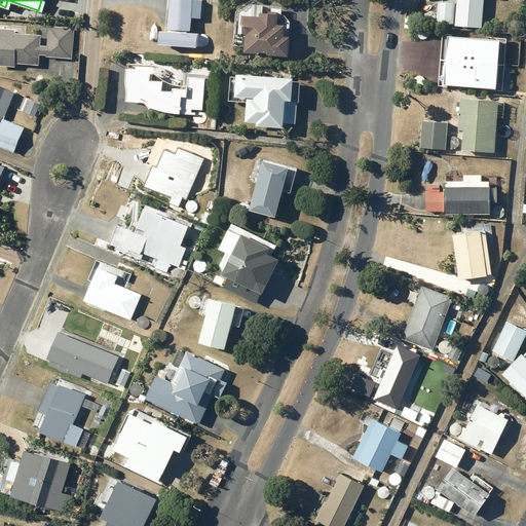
[(158,42),(195,45),(196,31),(189,30),(190,15),(198,16),(199,0),(170,0),(167,30),(159,29),(158,42)]
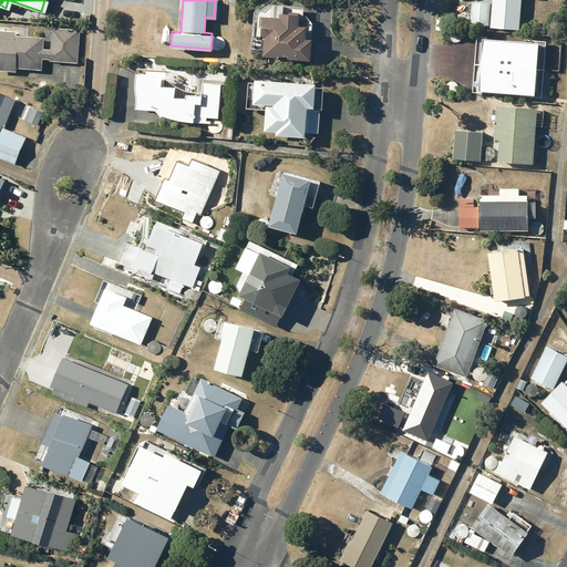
[(491,0),(490,26),(519,27),(521,0),(491,0)]
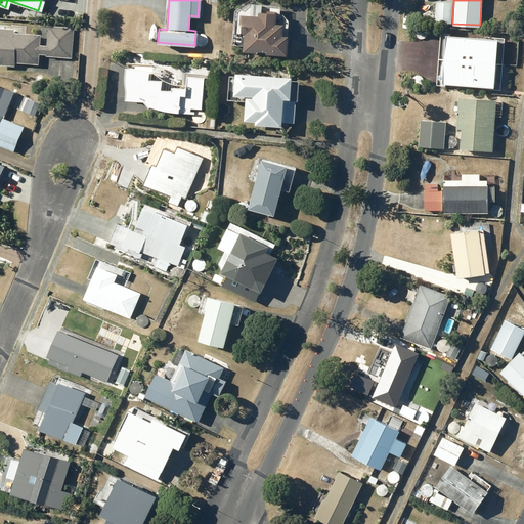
[(435,1),(434,20),(451,22),(452,2),(435,1)]
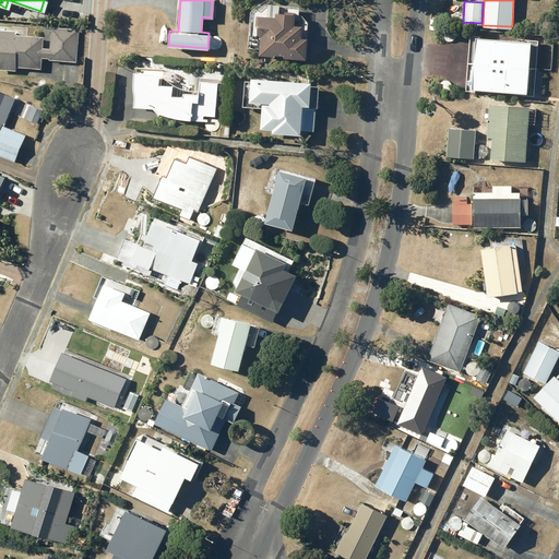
[(294,22),(295,10),(284,9),(284,11),(275,11),(275,15),(256,14),(254,31),(257,31),(257,34),(260,34),(259,52),(274,54),(274,52),(284,52),(284,56),(306,57),(307,36),(300,36),(301,23),(294,22)]
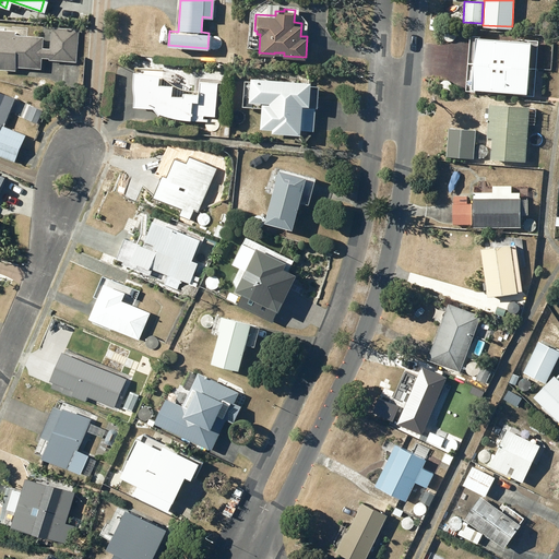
[(73,60),(75,27),(48,25),(46,48),(46,58),(73,60)]
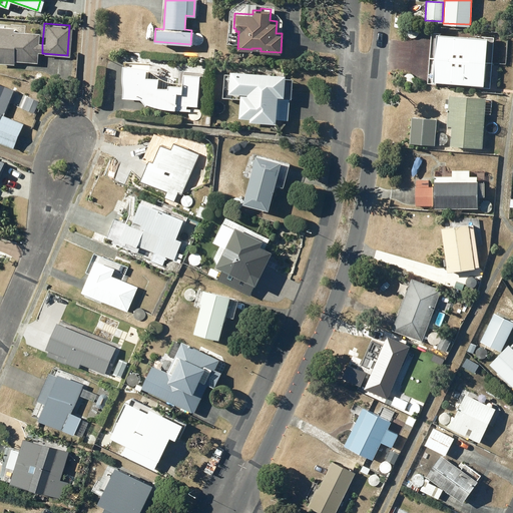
[(37,33),(10,30),(10,27),(0,26),(0,61),(11,63),(12,59),(34,61),(35,52),(36,44),(37,33)]
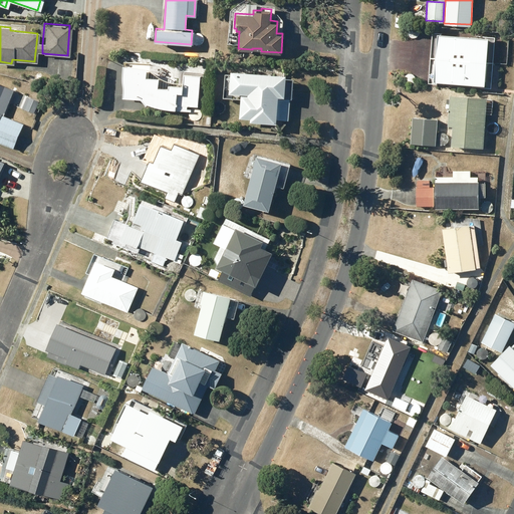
[(432,31),(428,82),(490,87),(494,36),(432,31)]
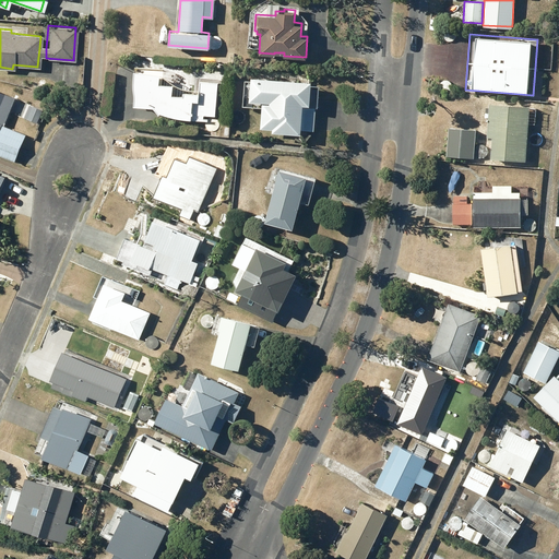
[(182,94),(171,93),(173,83),(158,82),(159,71),(133,69),(133,72),(128,72),(128,80),(132,81),(133,92),(132,103),(153,105),(158,111),(161,110),(167,113),(175,116),(182,117),(190,118),(206,120),(207,118),(202,117),(203,114),(214,115),(217,82),(199,80),(198,93),(182,92),(182,94)]
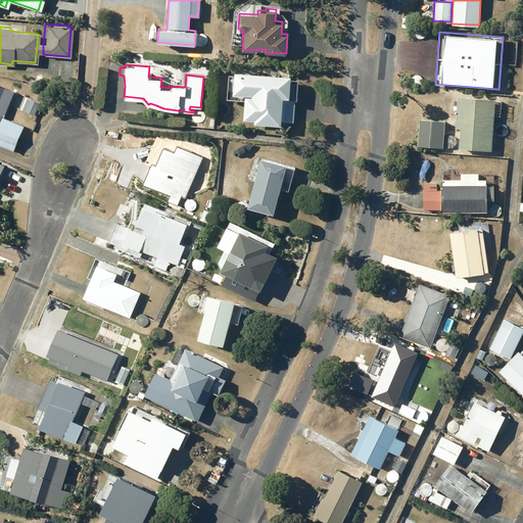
[(242,117),(253,119),(253,123),(281,125),(281,121),(292,121),(294,100),(288,99),(289,75),(234,70),(233,93),(244,93),(242,117)]
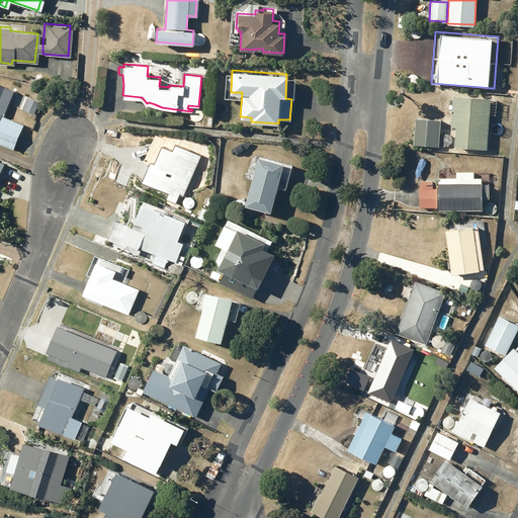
[(2,115),(13,89),(0,83),(0,143),(12,149),(22,124),(2,115)]
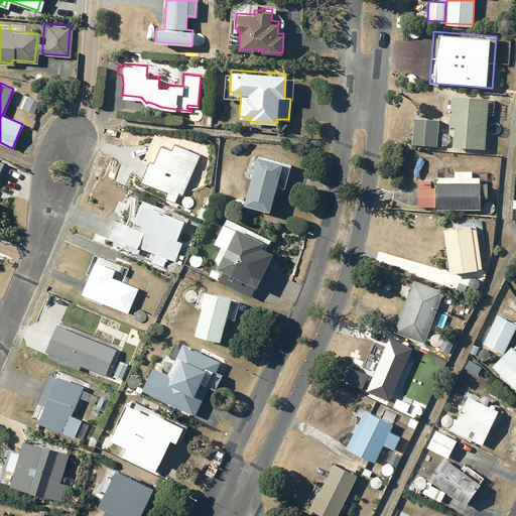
[(454,126),(453,146),(485,147),(488,97),(452,95),(449,125),(454,126)]
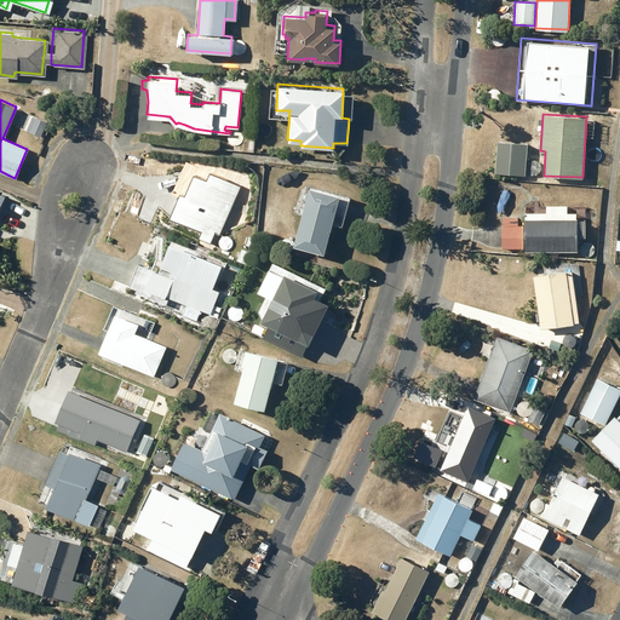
[(498,141),(495,172),(524,174),(527,142),(498,141)]
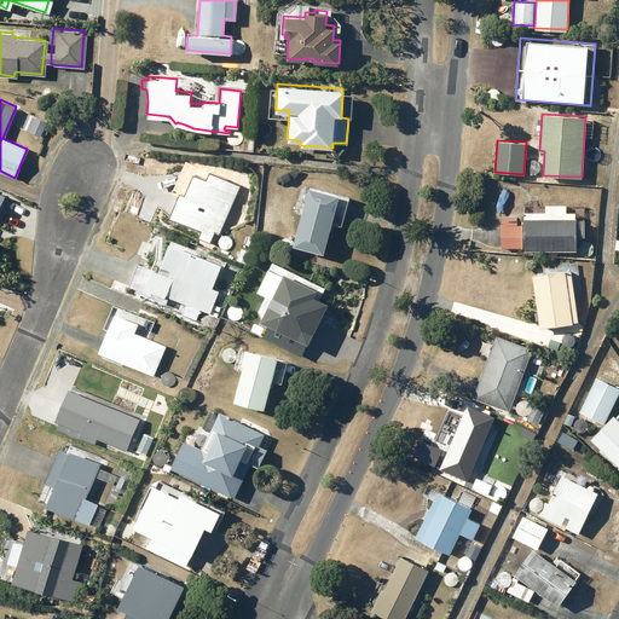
[(169,215),(201,230),(197,237),(209,242),(214,231),(218,232),(239,184),(209,171),(206,178),(194,173),(184,194),(180,191),(169,215)]
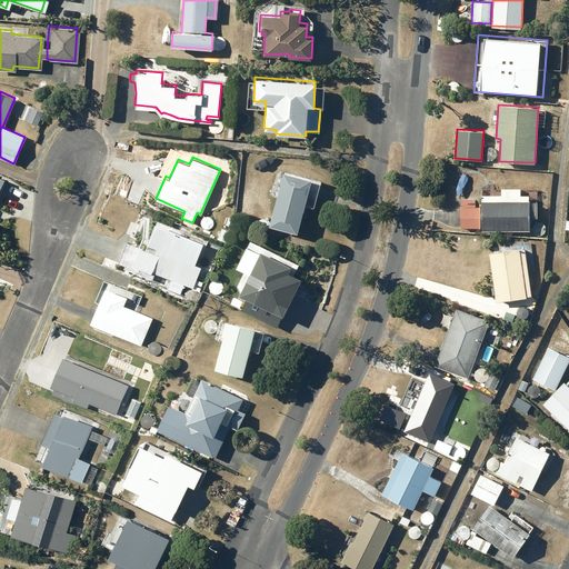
[(283,171),(269,225),(297,232),(305,205),(313,207),(320,181),(283,171)]
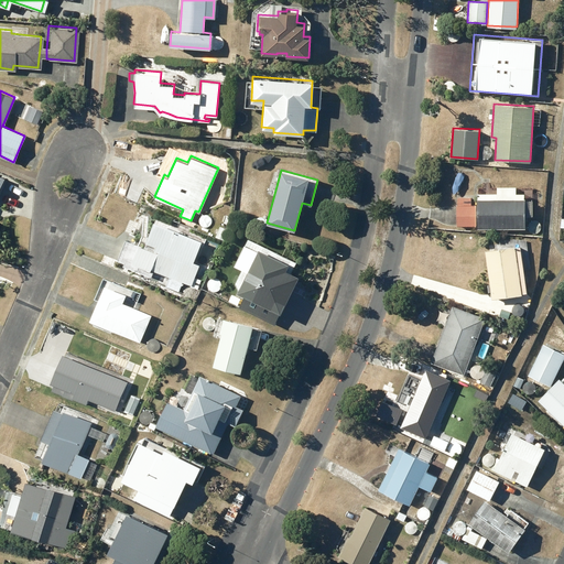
[(0,202),(10,180),(0,174),(0,202)]
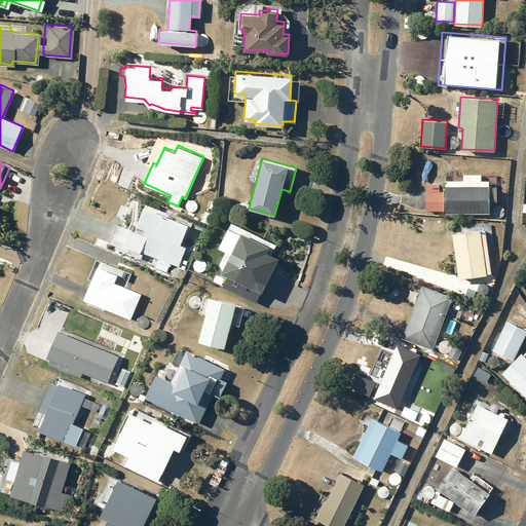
[(445,184),(445,190),(440,190),(440,184),(425,184),(425,211),(445,210),(445,213),(489,212),(489,201),(496,200),(496,185),(489,185),(489,180),(481,180),(481,174),(463,174),(463,179),(446,180),(446,184),(445,184)]
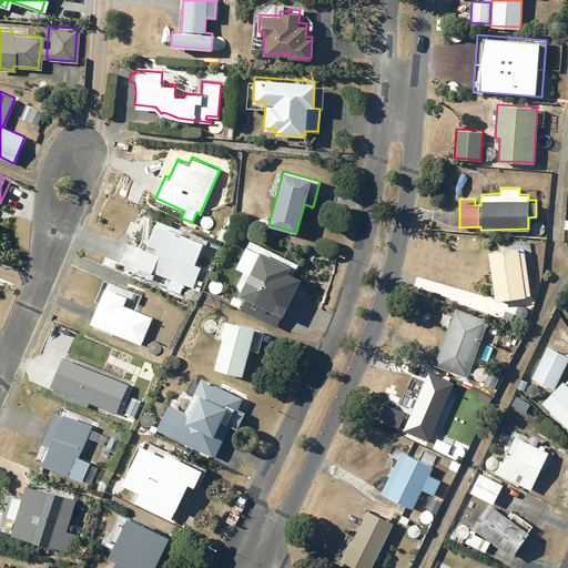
[(125,241),(118,262),(124,264),(122,267),(132,272),(133,270),(152,279),(155,272),(170,277),(166,286),(180,292),(184,283),(192,286),(201,266),(196,265),(205,243),(154,222),(145,242),(141,241),(139,246),(125,241)]
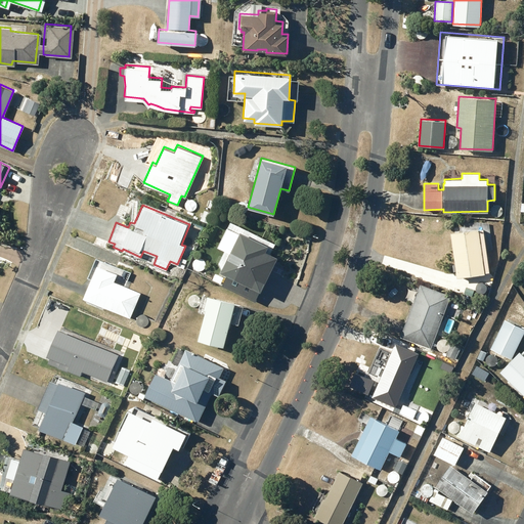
[(205,209),(201,219),(207,222),(211,212),(205,209)]
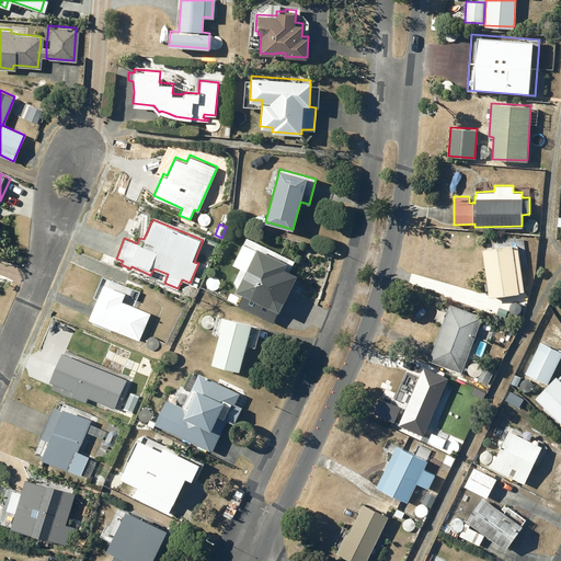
[(254,240),(243,262),(248,265),(236,289),(279,311),(297,276),(287,272),(294,260),(254,240)]
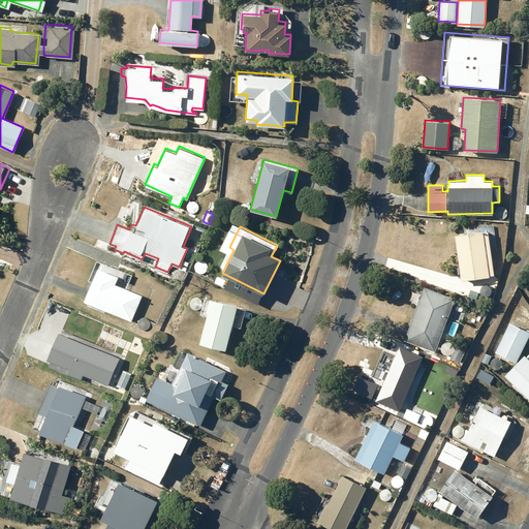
[(489,276),(489,274),(494,274),(488,230),(484,231),(483,229),(455,234),(461,279),(489,276)]
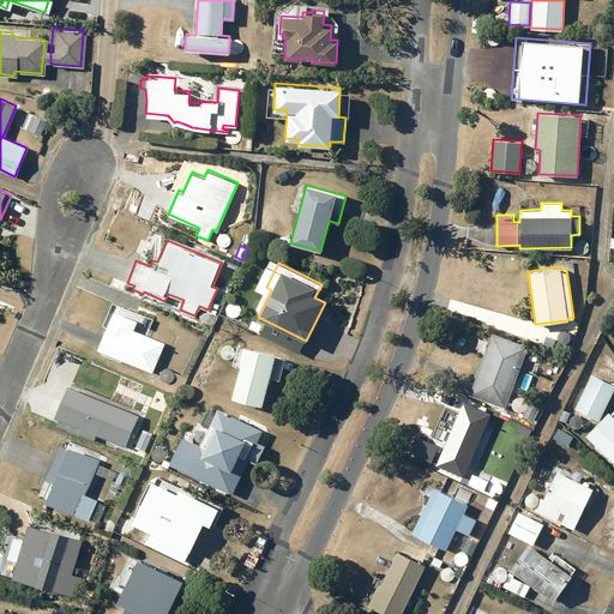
[(114,309),(97,348),(151,372),(164,343),(132,329),(137,319),(114,309)]
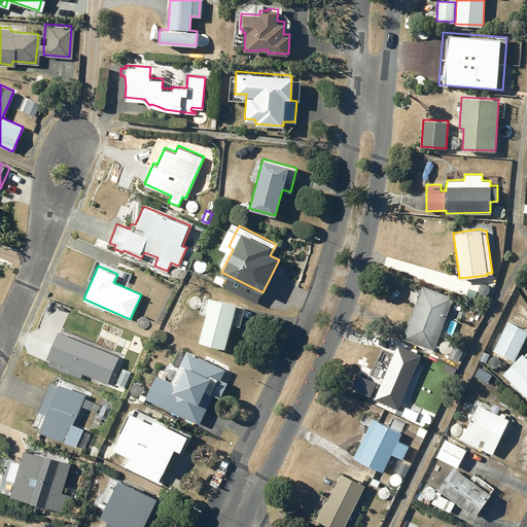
[(237,285),(234,291),(242,295),(245,289),(237,285)]
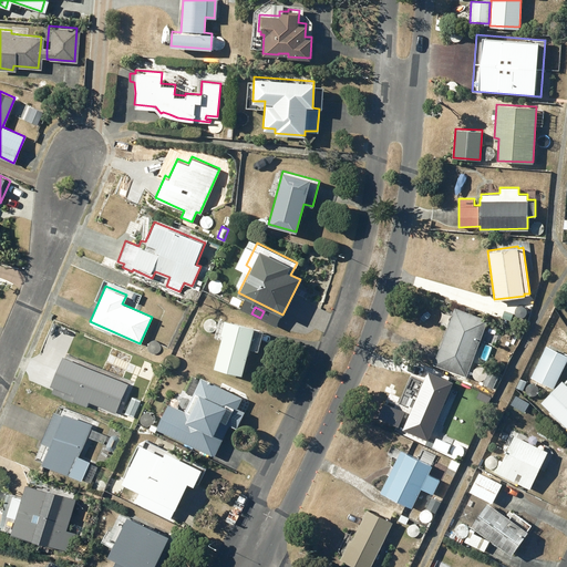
[(444,308),(439,323),(446,327),(433,363),(465,375),(487,319),(454,307),(453,311),(444,308)]
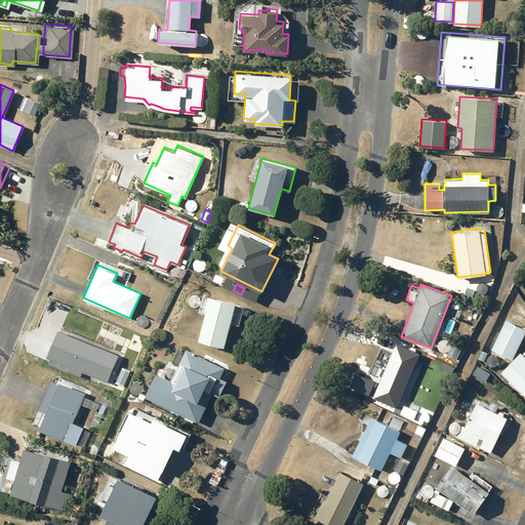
[(206,309),(198,339),(224,346),(230,322),(238,324),(243,306),(235,304),(235,303),(207,295),(204,308),(206,309)]
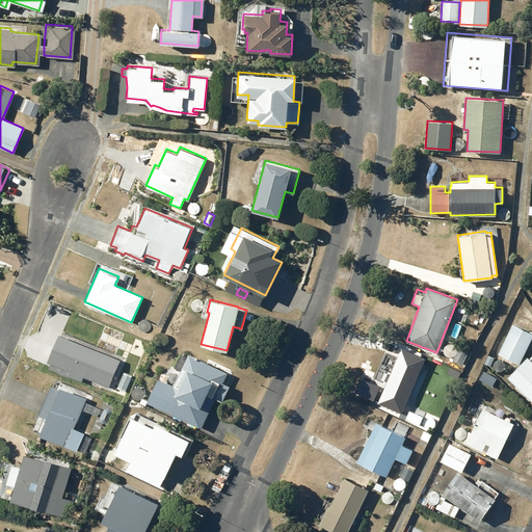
[(531,333),(512,324),(499,352),(520,363),(531,335),(531,333)]
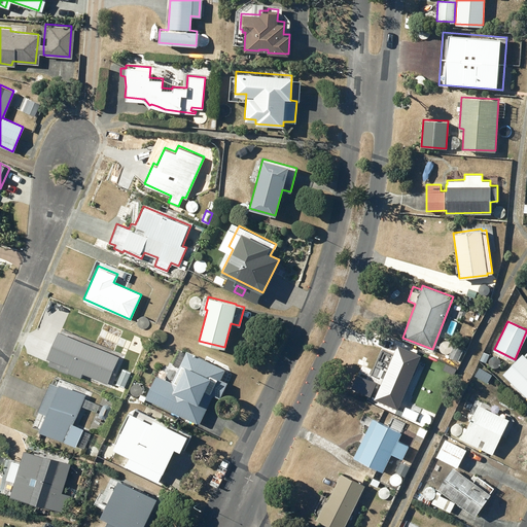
[(54,344),(47,357),(105,383),(117,355),(77,338),(71,351),(54,344)]
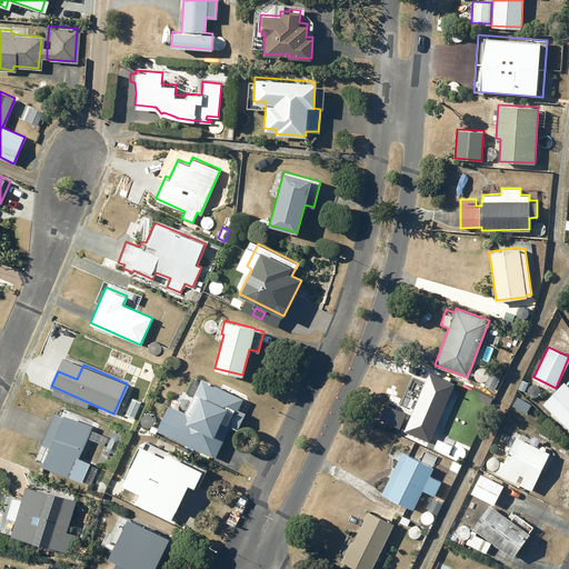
[(491,371),(485,383),(493,388),(500,376),(491,371)]
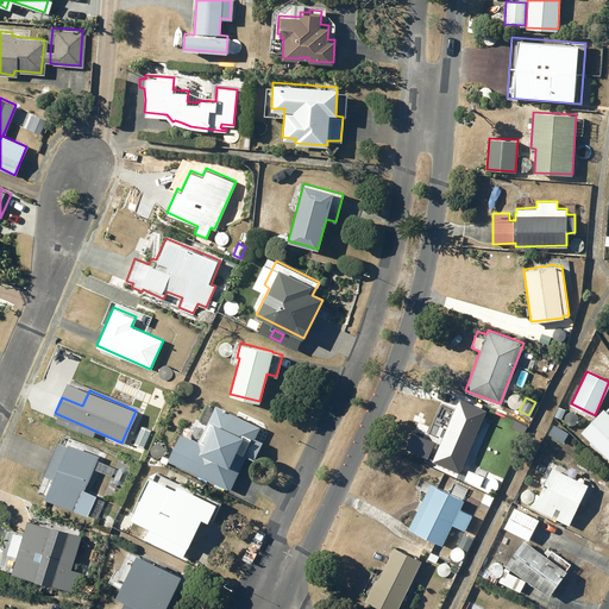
[(181,432),(168,460),(230,489),(245,454),(252,458),(261,441),(253,438),(259,426),(215,405),(213,409),(206,406),(199,421),(206,424),(199,440),(181,432)]
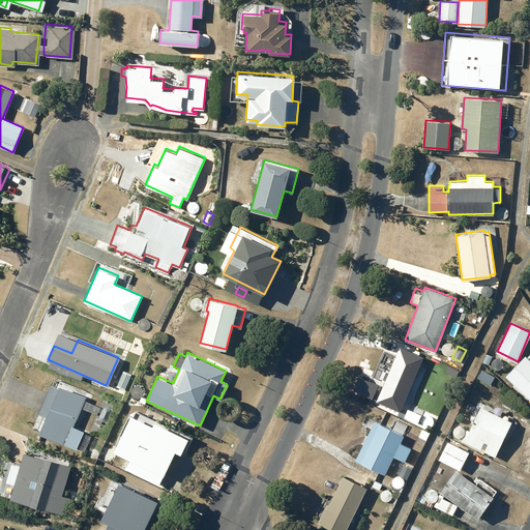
[(395,353),(377,399),(400,408),(418,363),(395,353)]
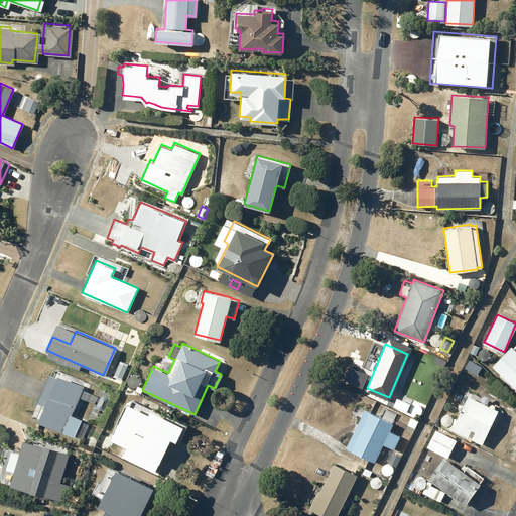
[(473,344),(470,352),(475,354),(479,347),(473,344)]
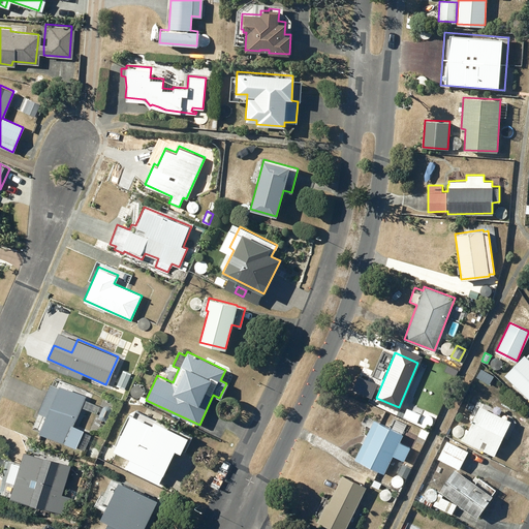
[(508,365),(502,371),(514,382),(520,376),(508,365)]
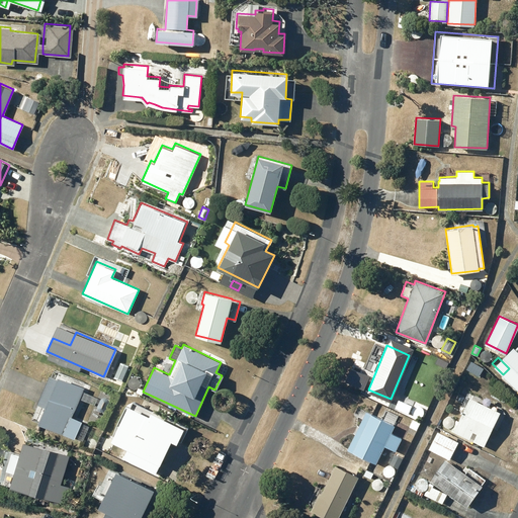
[(46,406),(38,423),(74,438),(75,436),(82,439),(88,426),(80,423),(81,421),(71,417),(83,386),(58,375),(57,377),(49,374),(36,403),(46,406)]
